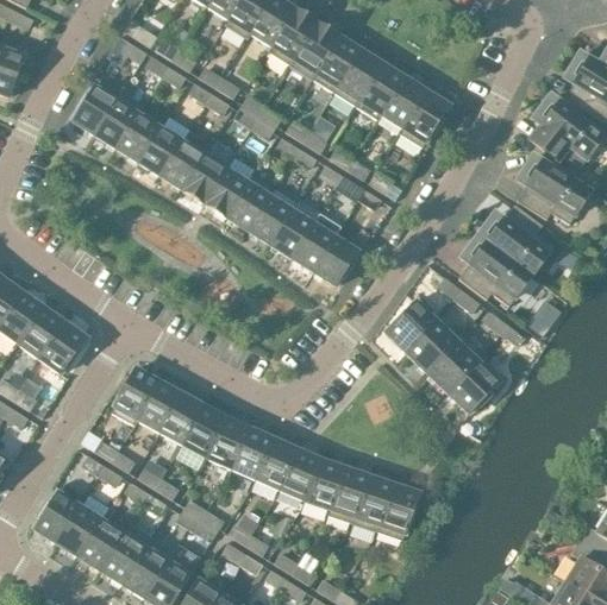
[(210,0),(207,6),(227,19),(225,24),(225,25),(241,0),(210,0)]
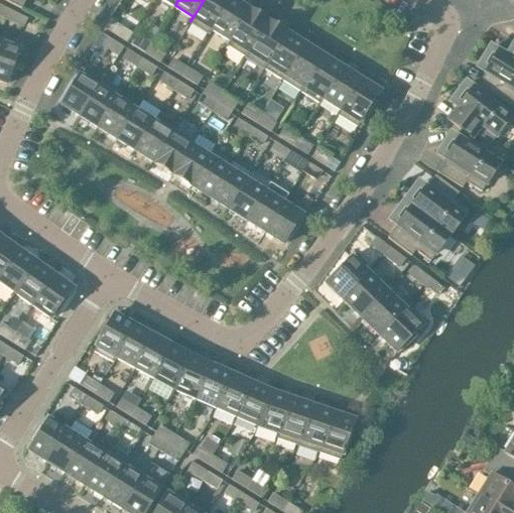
[(204,0),(190,21),(210,32),(229,0),(204,0)]
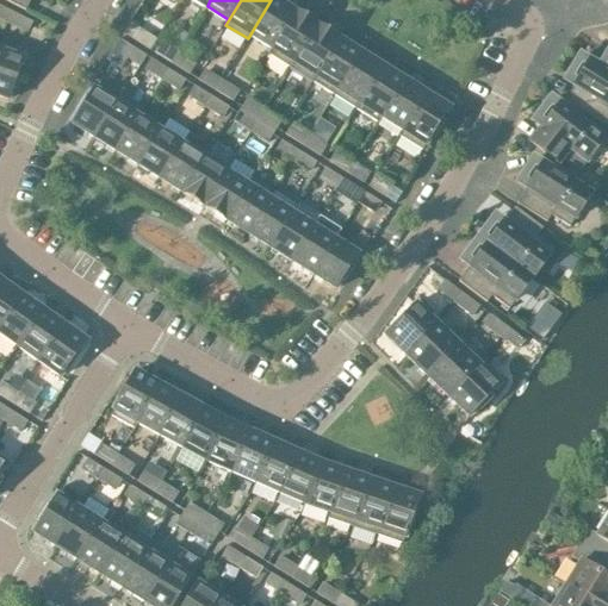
[(297,10),(281,0),(271,0),(248,38),(249,39),(252,35),(272,47),(270,51),(270,52),(297,10)]
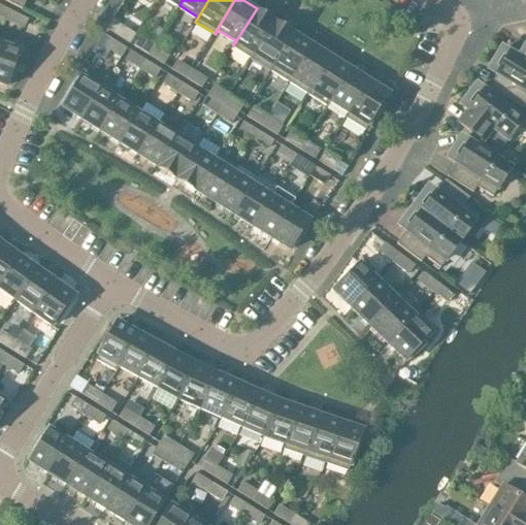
[(12,8),(0,2),(0,13),(7,18),(12,8)]
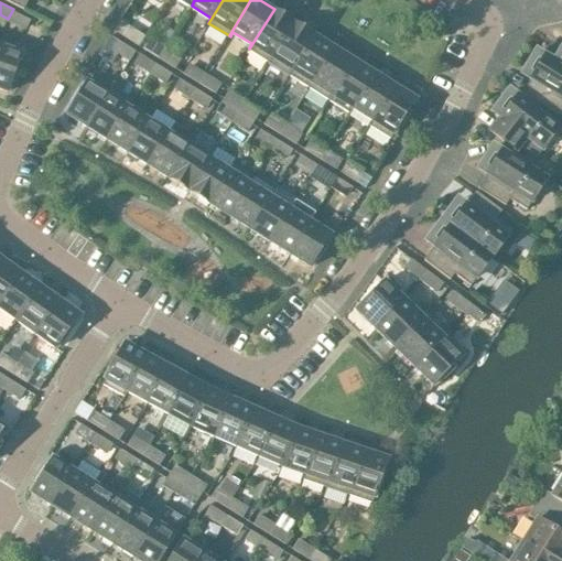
[(8,19),(23,28),(29,17),(13,9),(8,19)]
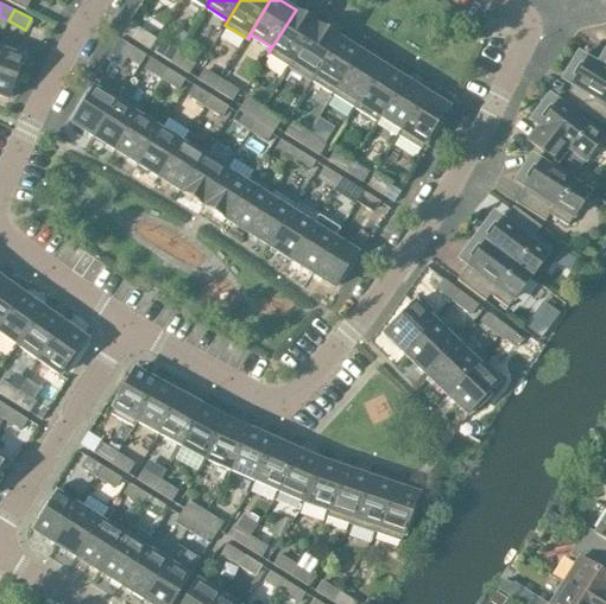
[(317,23),(296,10),(269,52),(290,65),(317,23)]
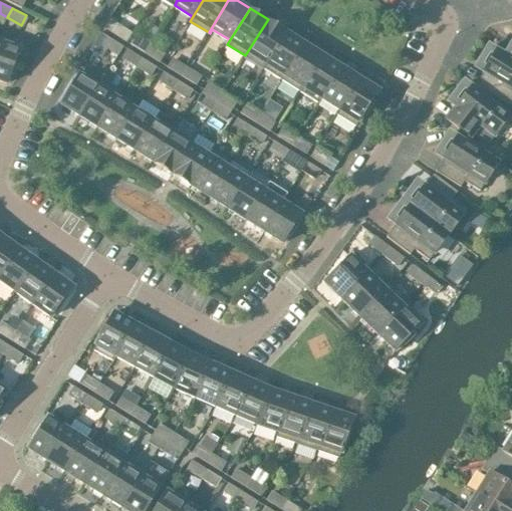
[(111,17),(105,26),(115,32),(128,40),(133,31),(120,23),(111,17)]
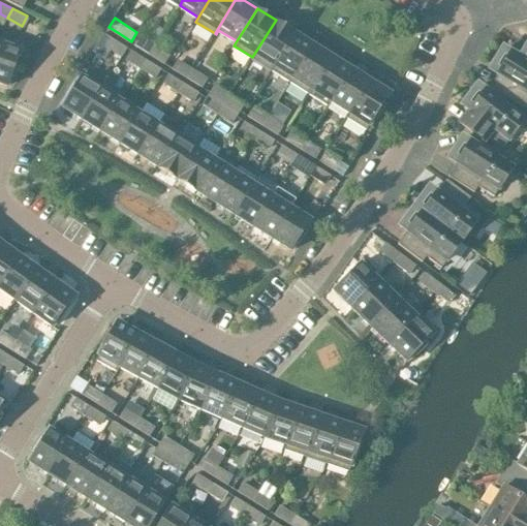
[(295,31),(276,20),(252,57),(272,69),(295,31)]
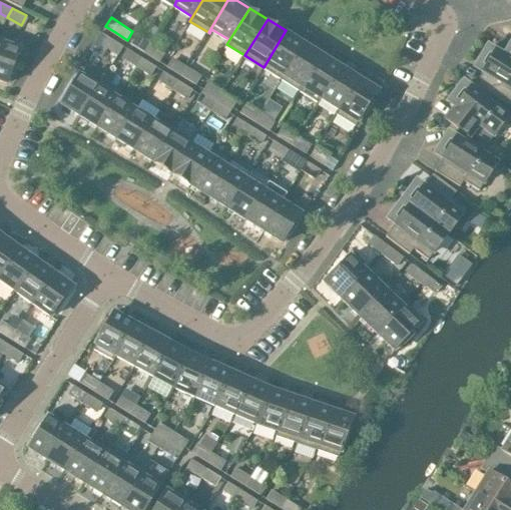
[(305,42),(286,30),(264,67),(282,78),(305,42)]
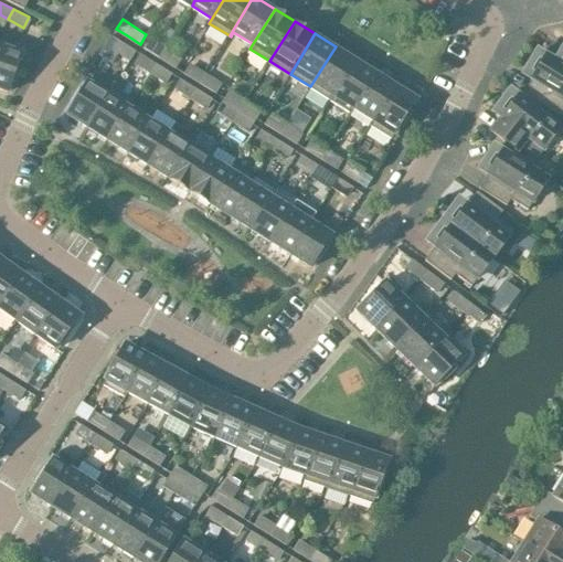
[(0,87),(9,91),(12,80),(16,81),(22,64),(19,63),(24,46),(0,36),(0,87)]
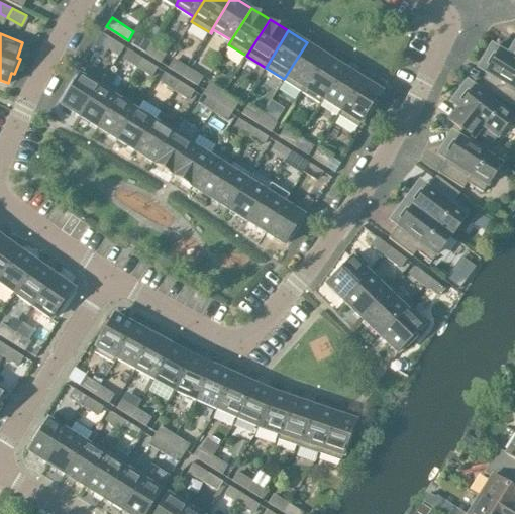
[(152,42),(139,34),(134,43),(146,52),(152,42)]
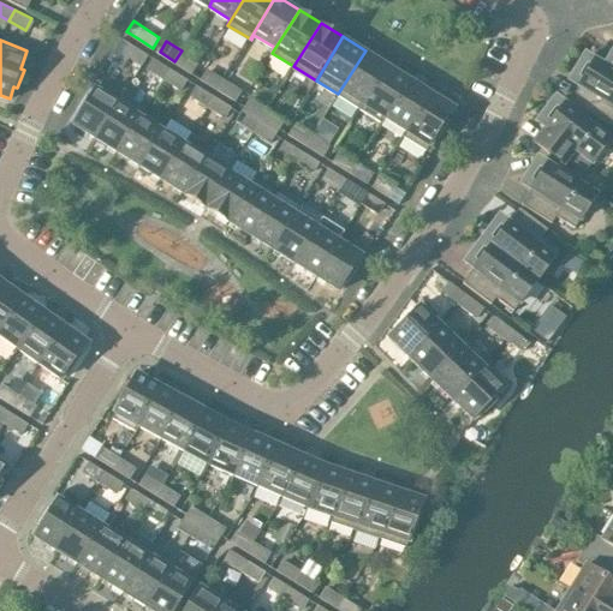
[(128,55),(142,64),(148,54),(134,45),(128,55)]
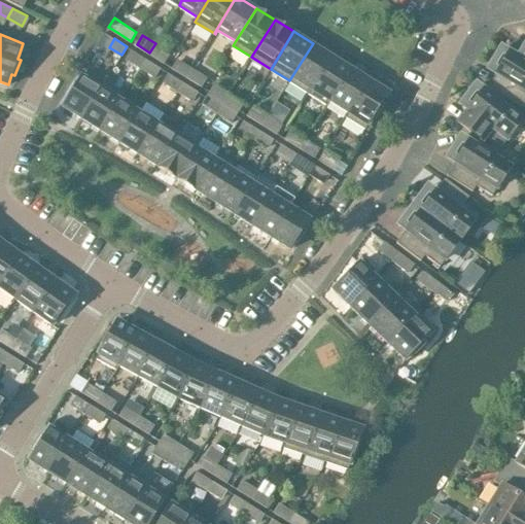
[(149,53),(162,61),(168,51),(155,43),(149,53)]
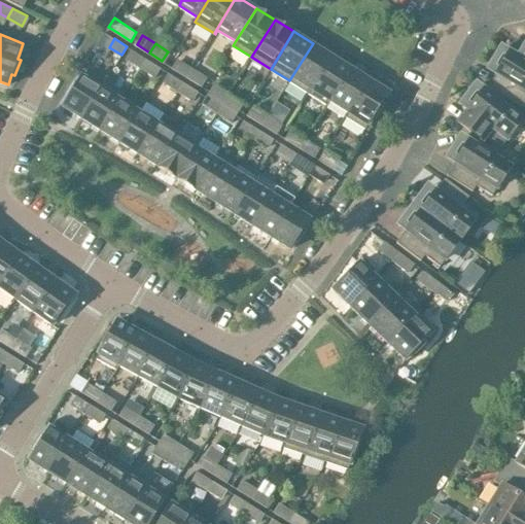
[(331,55),(313,43),(289,80),(308,92),(331,55)]
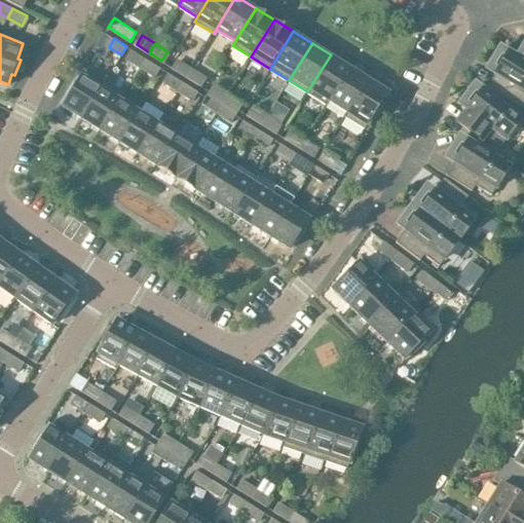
[(519,57),(502,46),(493,63),(499,66),(487,85),(523,107),(523,60),(519,58),(519,57)]
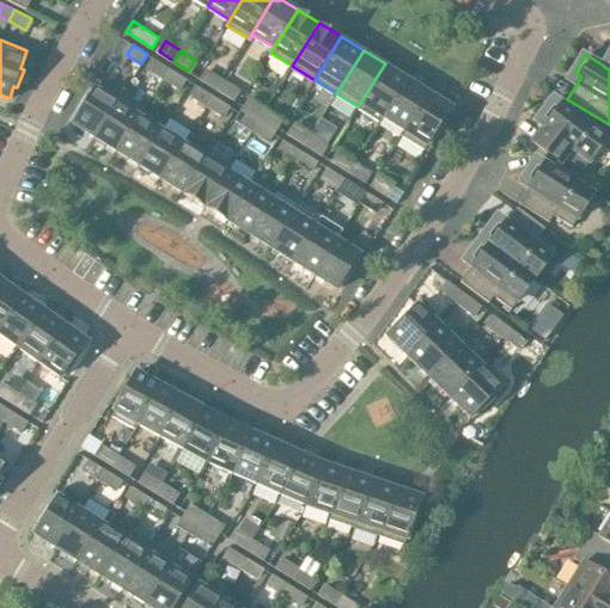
[(170,67),(156,57),(148,68),(163,78),(170,67)]
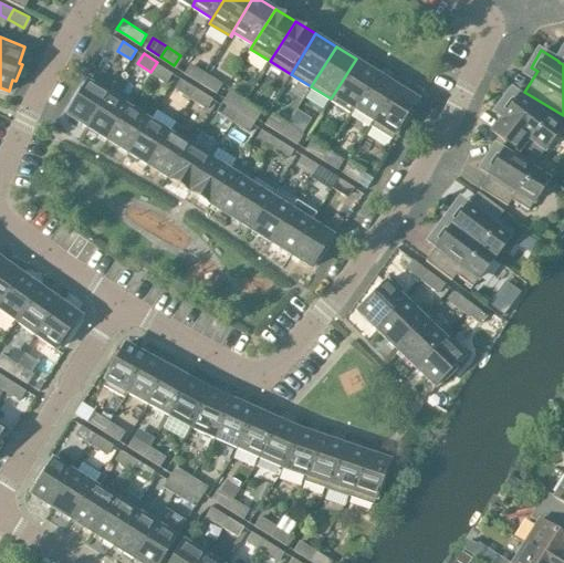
[(376,72),(356,59),(331,98),(352,112),(354,107),(376,72)]
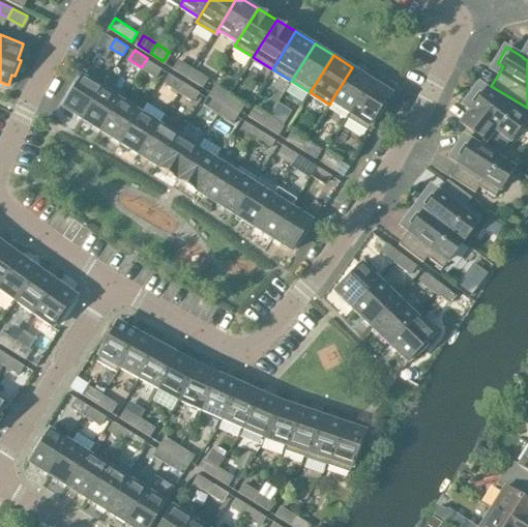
[(141,67),(154,76),(159,66),(147,58),(141,67)]
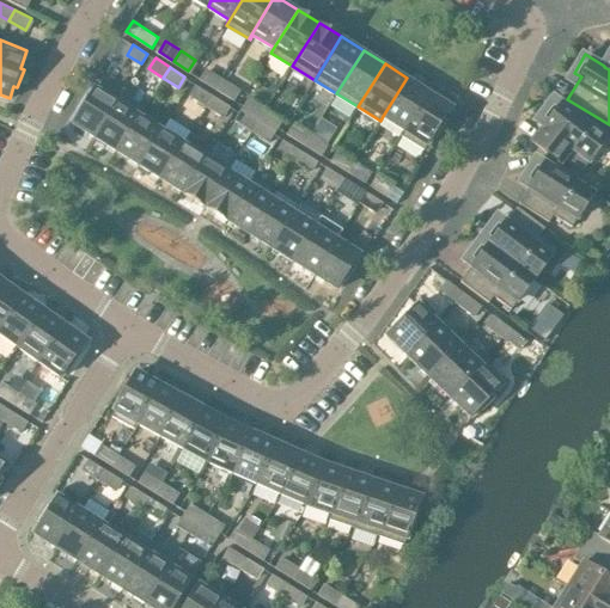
[(224,78),(209,68),(203,79),(218,88),(224,78)]
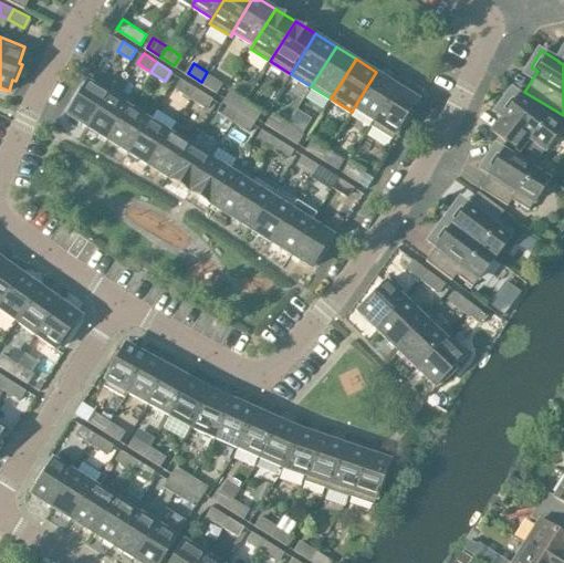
[(201,82),(215,91),(221,81),(207,72),(201,82)]
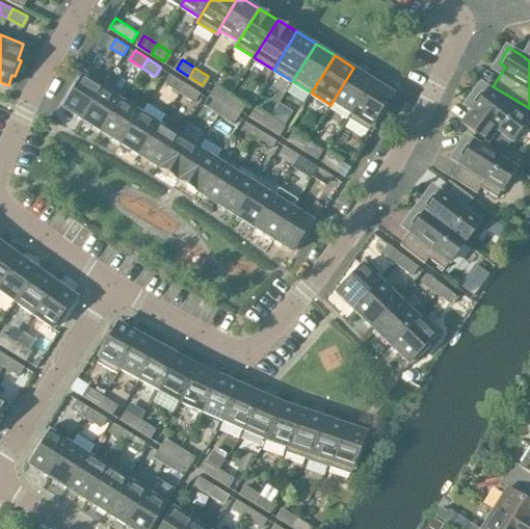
[(373,79),(353,68),(333,101),(351,112),(348,116),(349,116),(373,79)]
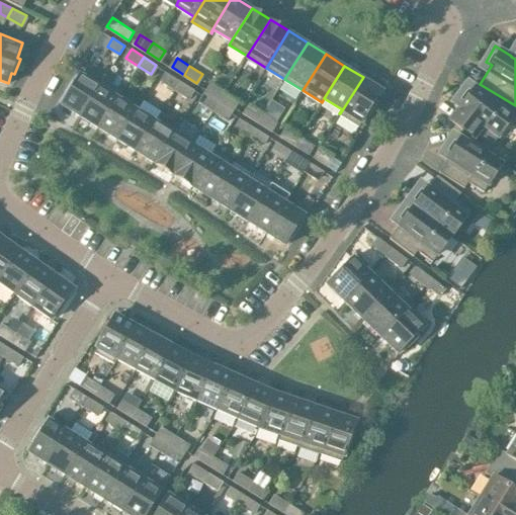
[(81,115),(102,81),(84,69),(76,82),(73,80),(65,94),(67,95),(62,103),(81,115)]
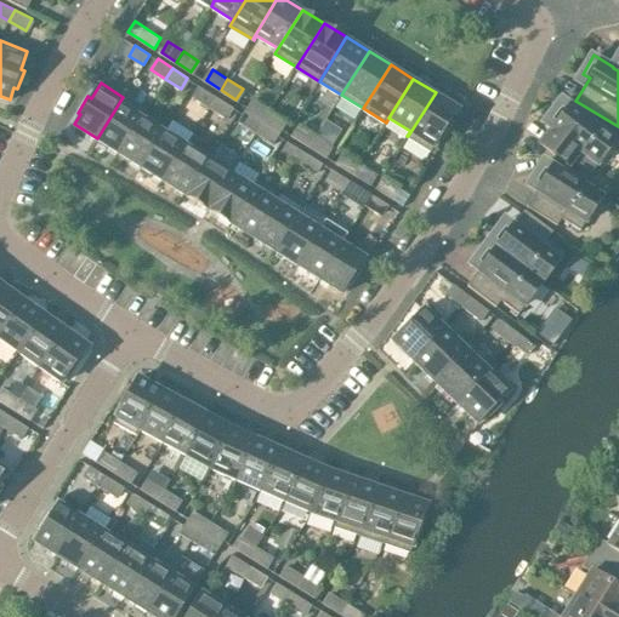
[(216,96),(202,86),(196,97),(210,107),(216,96)]
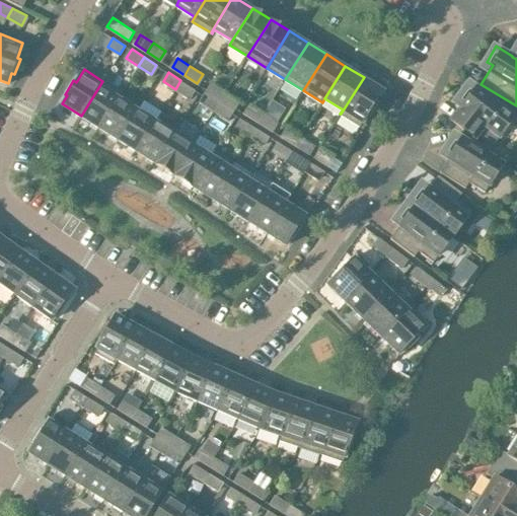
[(341,114),(360,126),(368,113),(371,115),(379,100),(377,98),(383,89),(364,77),(341,114)]
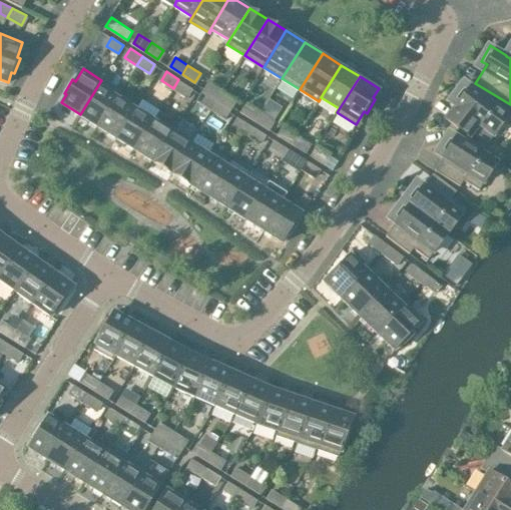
[(173,88),(185,96),(191,87),(178,79),(173,88)]
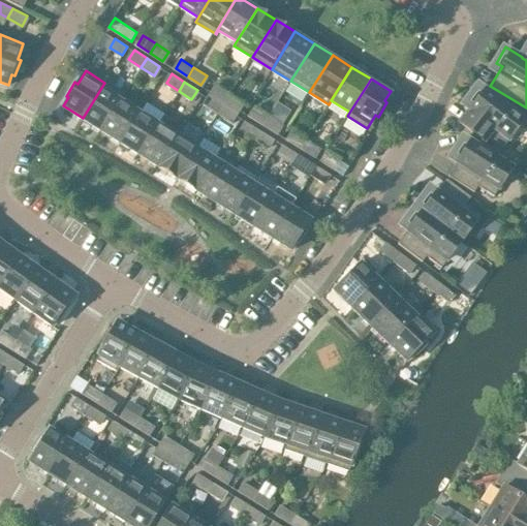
[(124,95),(104,83),(83,118),(101,130),(124,95)]
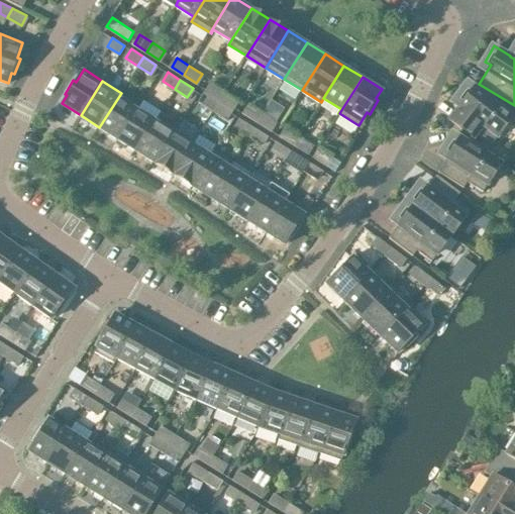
[(513,116),(470,82),(458,97),(464,101),(450,118),(474,136),(478,130),(493,142),(513,116)]
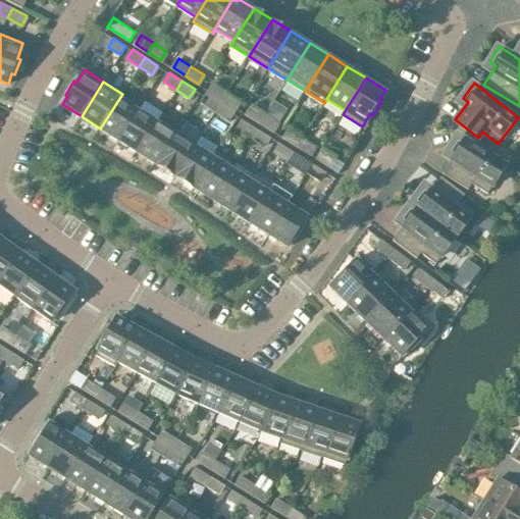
[(226,92),(214,85),(208,94),(221,101),(226,92)]
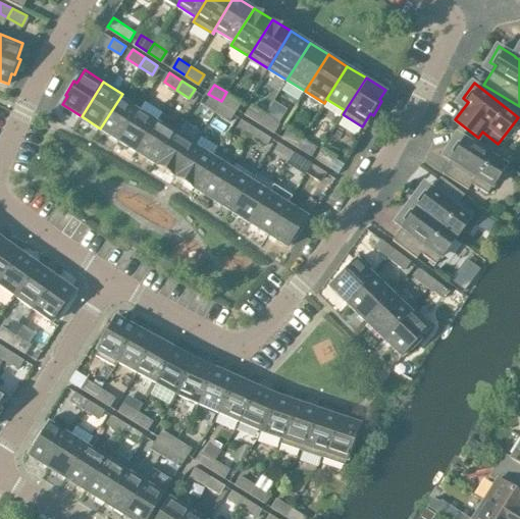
[(234,109),(240,100),(226,92),(221,101),(234,109)]
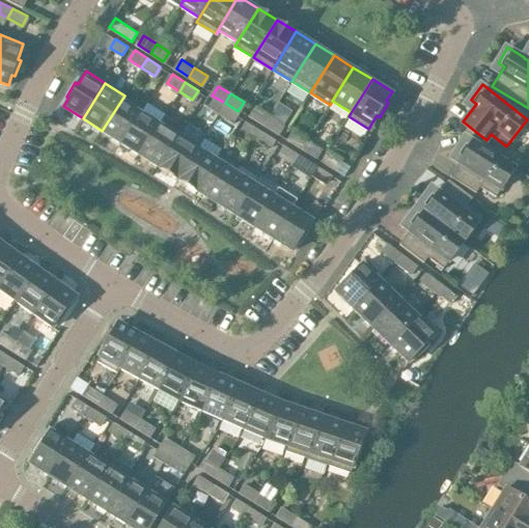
[(143,107),(124,95),(102,131),(121,142),(143,107)]
